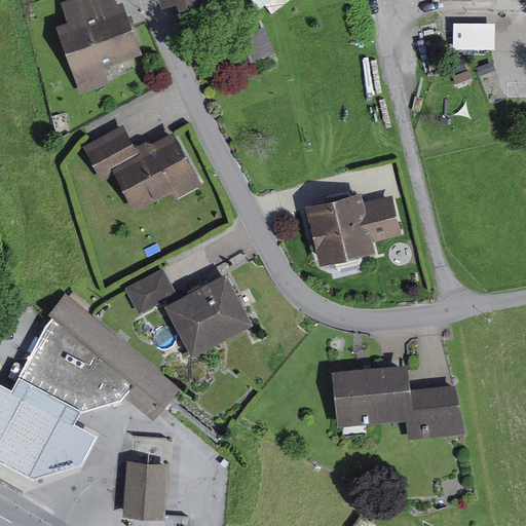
[(57,31),(85,90),(118,75),(112,63),(144,47),(120,0),(78,0),(72,3),(80,20),(57,31)]
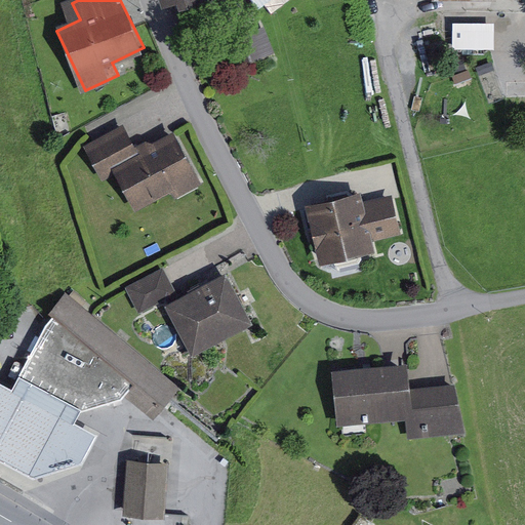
[(254,0),(259,7),(267,2),(273,11),(288,0),(254,0)]
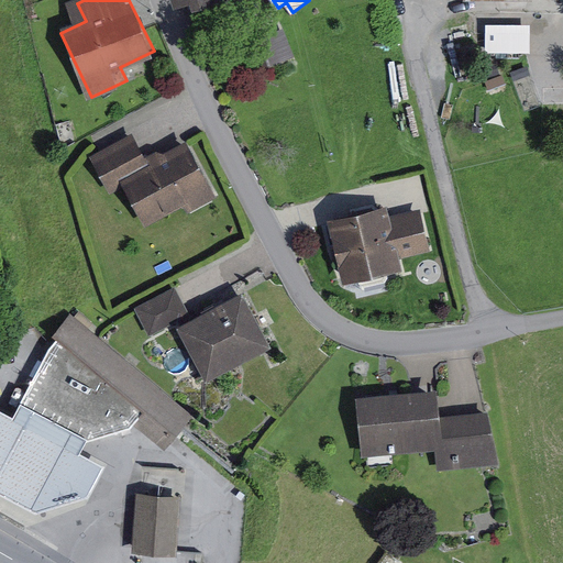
[(489,22),(489,42),(532,43),(532,23),(489,22)]
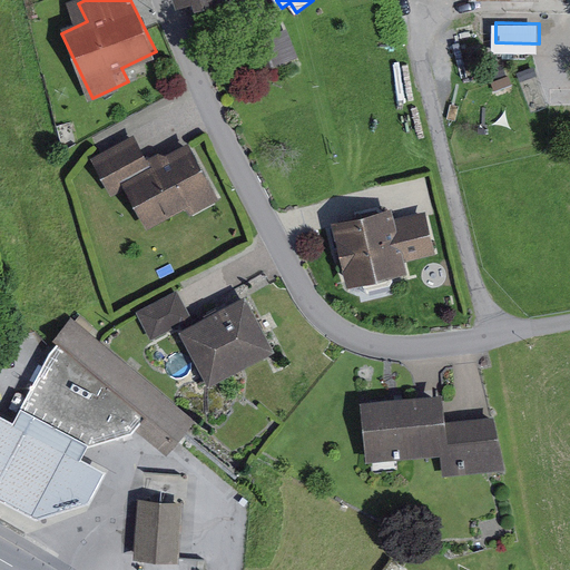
[(178,140),(144,159),(129,131),(89,155),(110,193),(124,186),(147,227),(185,206),(190,214),(212,202),(178,140)]
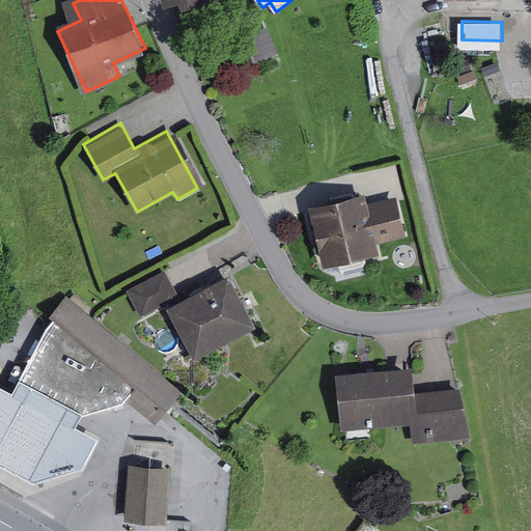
[(365,193),(306,207),(322,270),(379,255),(375,244),(406,236),(397,200),(368,206),(365,193)]
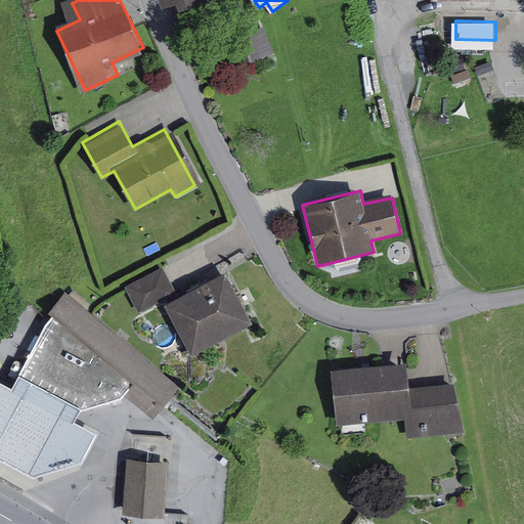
[(176,291),(164,266),(125,287),(137,311),(176,291)]
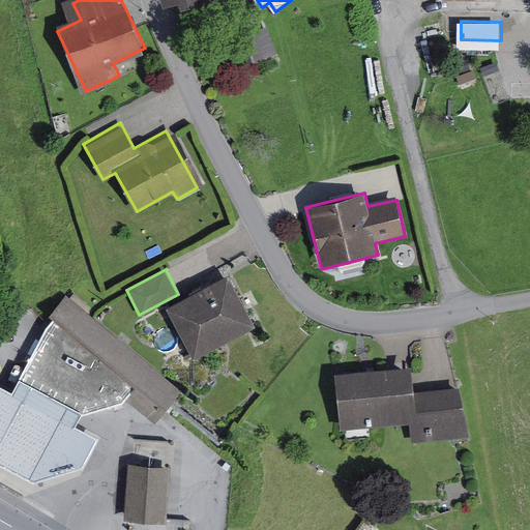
[(254,327),(229,277),(167,308),(192,358),(254,327)]
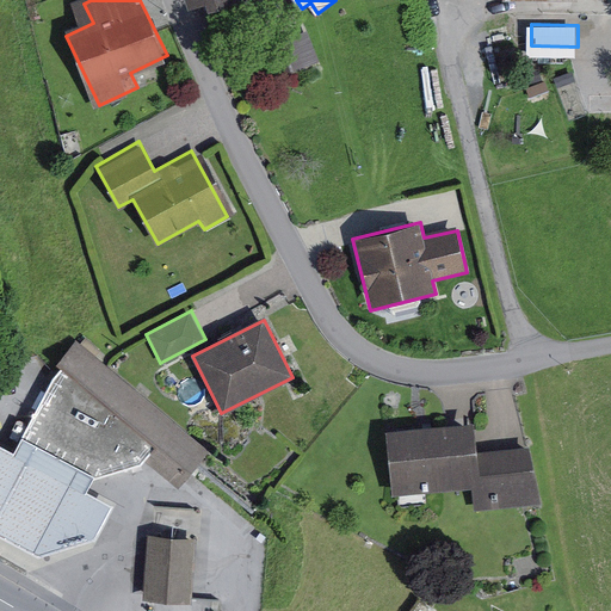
[(78,345),(57,369),(22,443),(93,479),(142,466),(150,456),(183,486),(208,454),(78,345)]
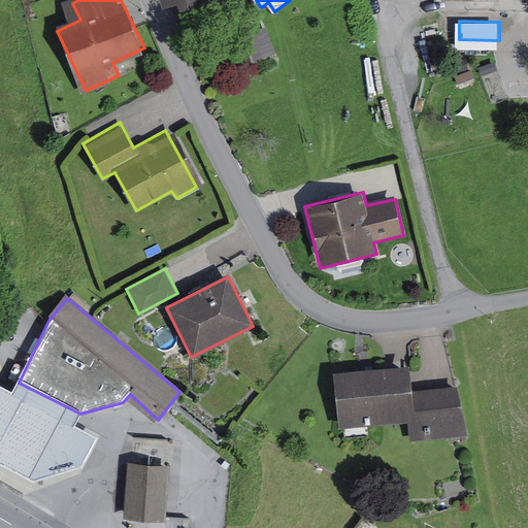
[(409,366),(332,373),(338,429),(406,423),(415,422),(411,391),(409,366)]
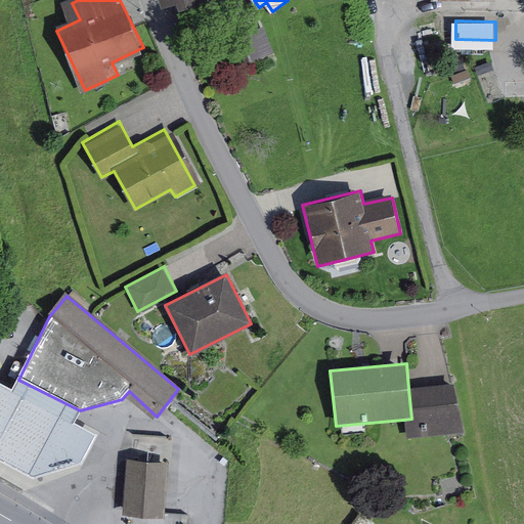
[(456,383),(408,388),(411,419),(403,420),(405,438),(462,432),(456,383)]
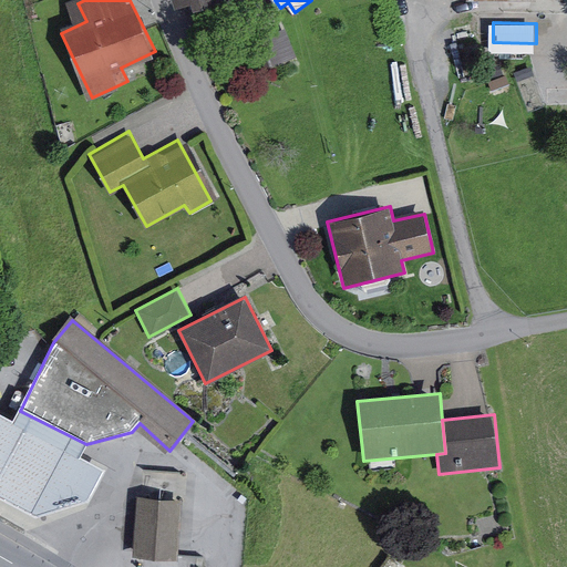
[(187,498),(141,497),(138,555),(184,557),(187,498)]
